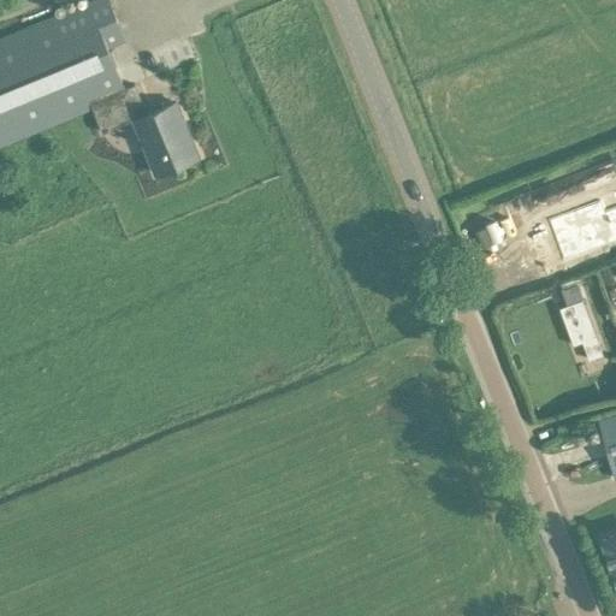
[(173,102),(146,113),(134,84),(124,88),(107,47),(126,40),(110,0),(86,0),(0,35),(0,146),(92,107),(101,131),(131,119),(154,173),(196,157),(173,102)]
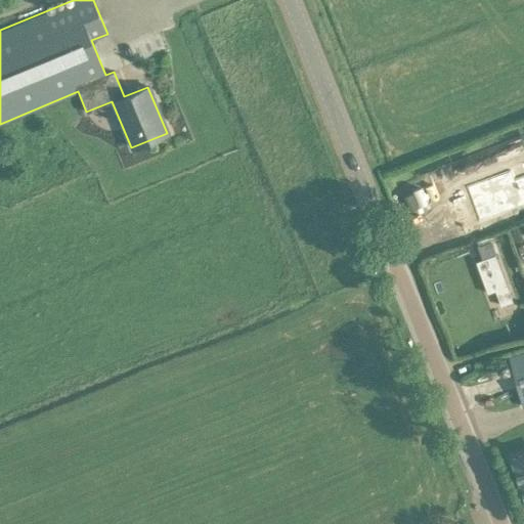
[(466,185),(475,211),(488,206),(492,215),(523,203),(523,165),(523,164),(466,185)]
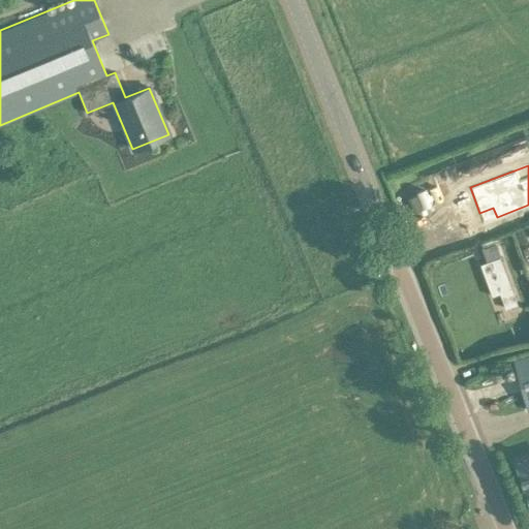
[(519,304),(500,256),(481,263),(493,296),(500,293),(506,309),(519,304)]
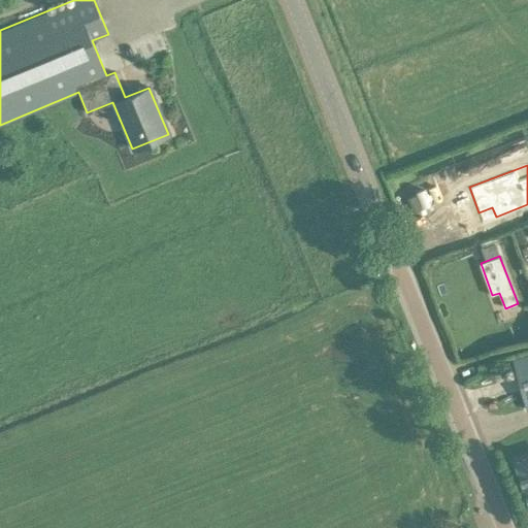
[(526,410),(527,409),(527,354),(512,359),(526,410)]
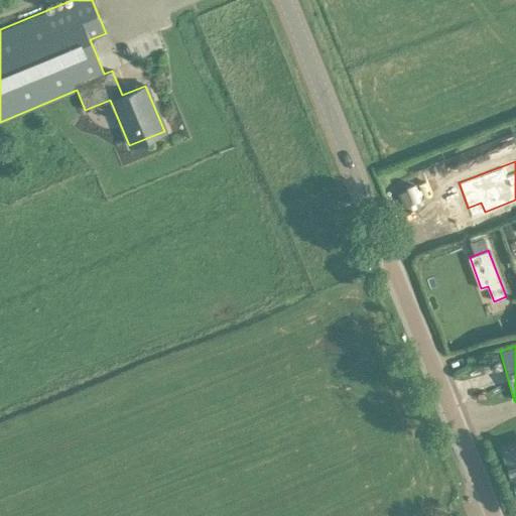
[(515,447),(501,454),(509,477),(515,475),(515,447)]
